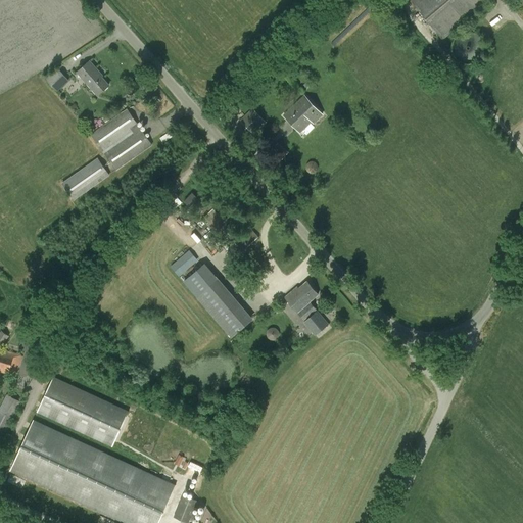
[(410,0),(443,40),(489,0),(410,0)]
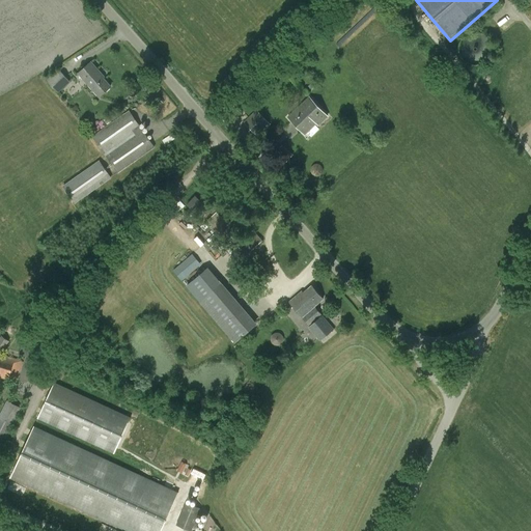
[(475,65),(477,65),(479,65),(480,64),(481,64),(483,63),(485,62),(486,61),(486,60),(488,59),(490,57),(490,56),(491,55),(492,53),(492,51),(492,50),(492,49),(492,48),(492,46),(492,45),(491,44),(491,43),(491,42),(490,40),(488,39),(487,37),(486,36),(484,35),(483,34),(482,33),(480,32),(478,32),(476,32),(474,32),(472,32),(471,32),(469,33),(467,34),(466,34),(465,35),(463,37),(462,38),(460,39),(460,40),(459,43),(458,44),(458,45),(458,47),(458,48),(458,49),(458,50),(458,51),(458,52),(458,53),(459,54),(459,55),(460,56),(460,57),(462,58),(463,60),(464,60),(464,61),(466,63),(468,64),(470,64),(471,65),(473,65),(474,65),(475,65)]
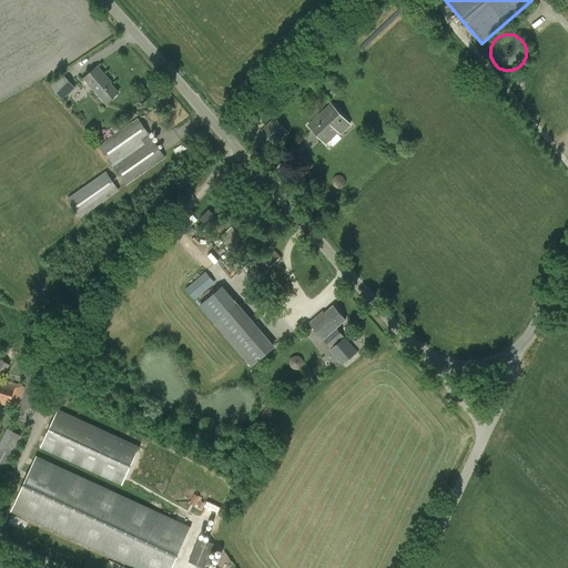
[(117,92),(103,77),(104,75),(95,67),(82,78),(105,103),(117,92)]
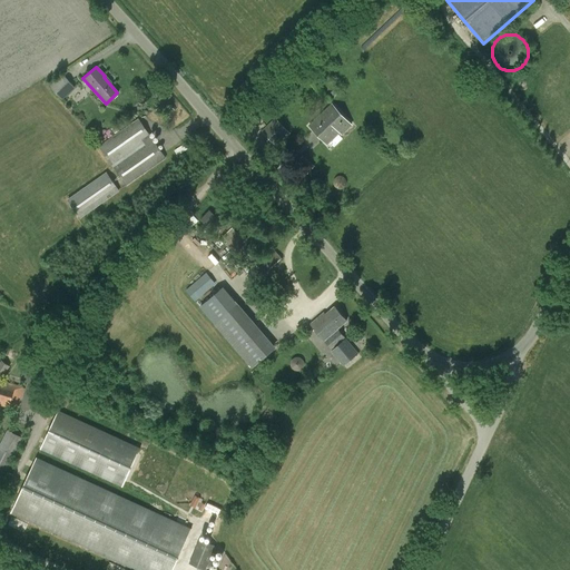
[(76,88),(64,74),(49,86),(62,99),(76,88)]
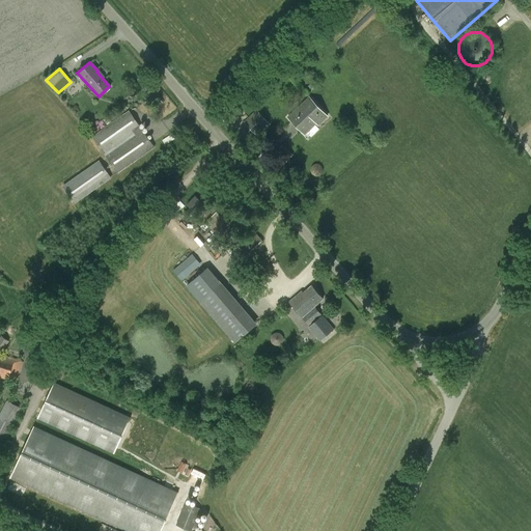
[(309,96),(287,116),(305,135),(317,123),(318,124),(328,115),(309,96)]
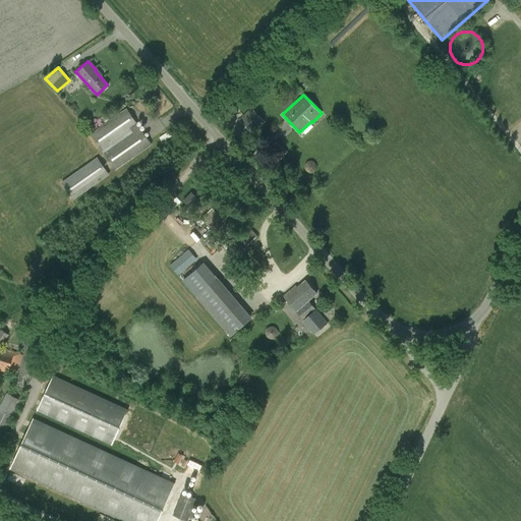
[(102,151),(131,130),(133,132),(104,153),(115,170),(152,143),(127,108),(91,133),(102,151)]
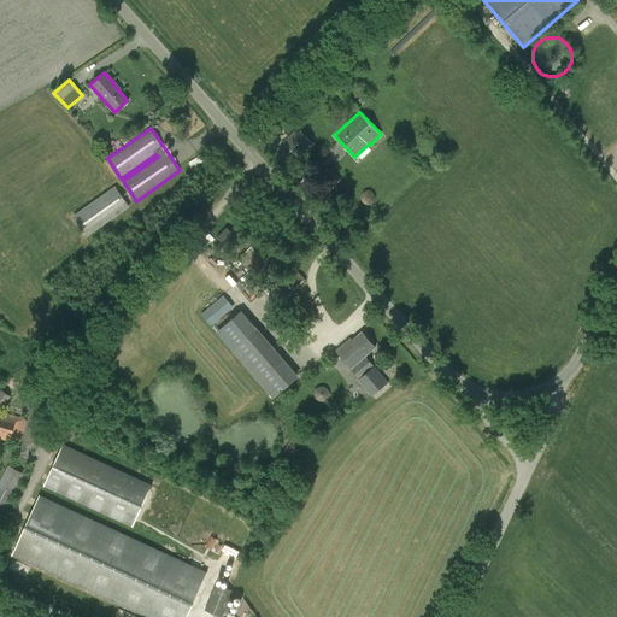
[(283,141),(300,158),(315,145),(298,128),(283,141)]
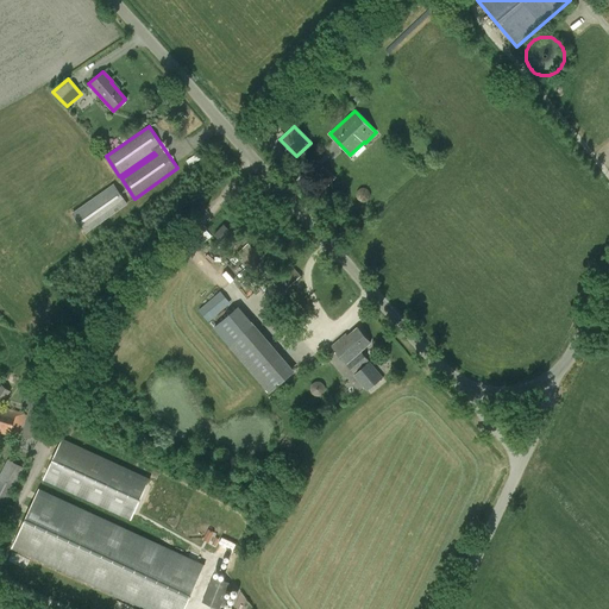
[(315,175),(327,187),(337,177),(324,165),(315,175)]
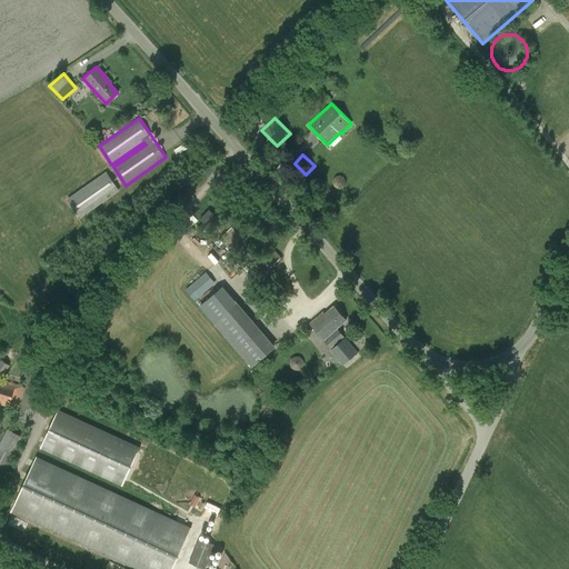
[(67,199),(80,218),(119,190),(107,171),(67,199)]
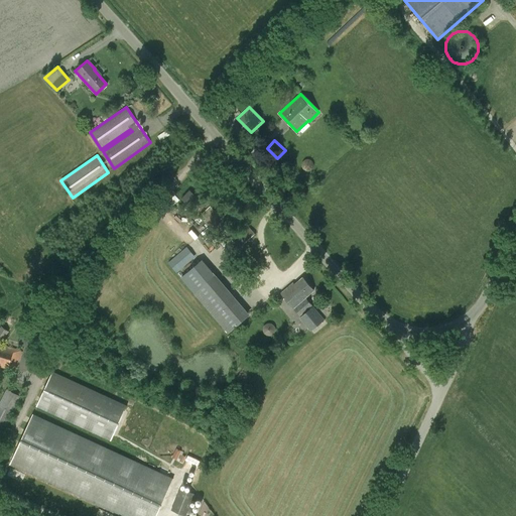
[(196,196),(189,189),(181,199),(187,205),(196,196)]
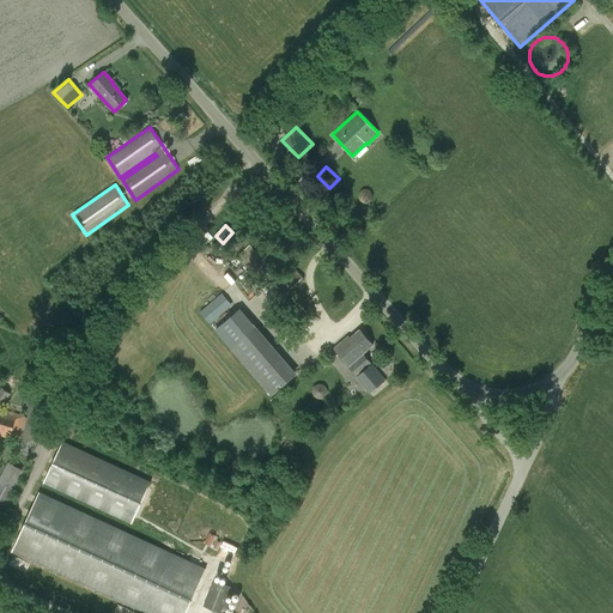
[(244,260),(243,261),(250,271),(265,259),(258,249),(255,252),(250,244),(240,254),(244,260)]
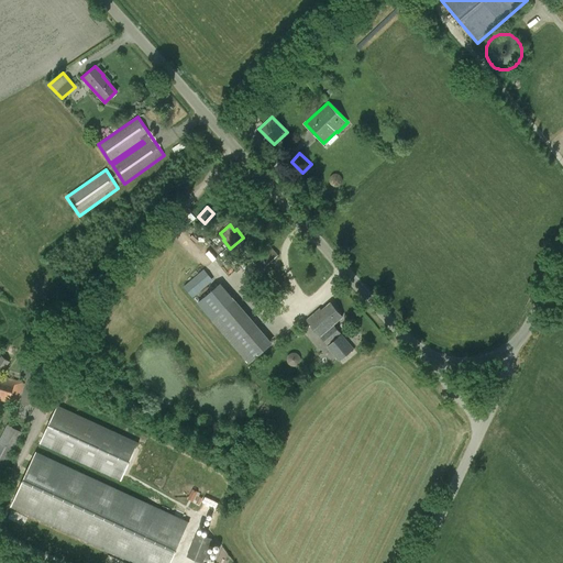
[(278,255),(269,245),(246,266),(255,276),(278,255)]
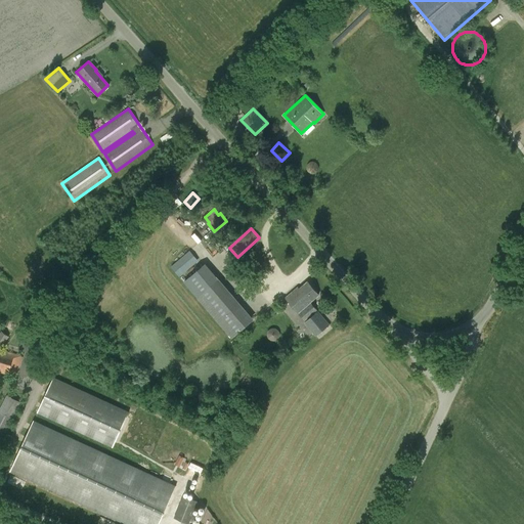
[(191,249),(173,267),(182,276),(201,259),(191,249)]
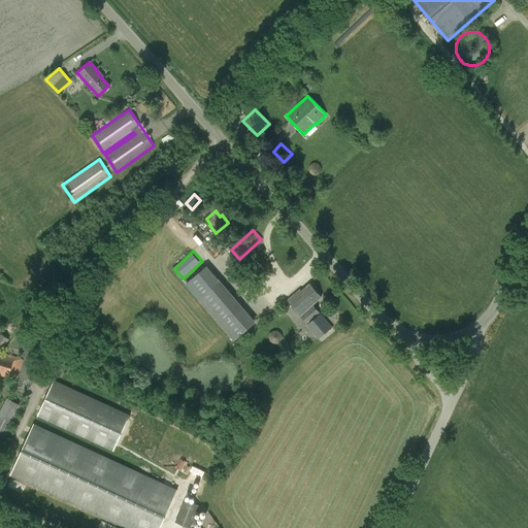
[(254,323),(219,283),(206,267),(186,285),(199,300),(233,339),(253,323),(254,323)]
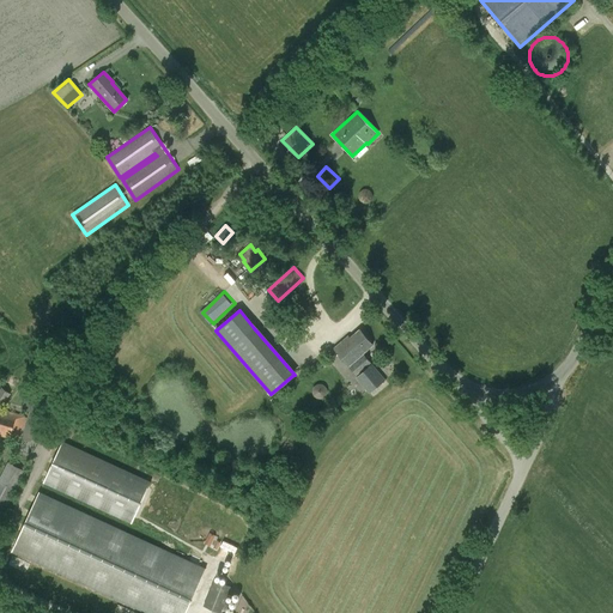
[(349,335),(343,341),(345,344),(347,341),(363,360),(366,358),(363,353),(374,345),(359,329),(350,338),(349,335)]
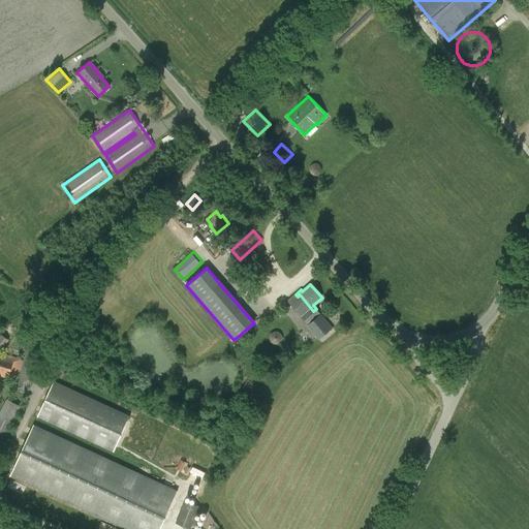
[(298,297),(296,294),(288,301),(308,323),(320,313),(316,309),(313,311),(300,294),(298,297)]
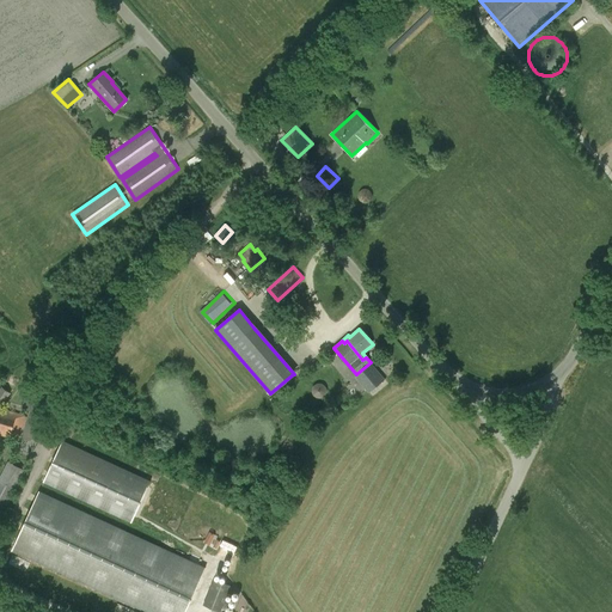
[(356,378),(369,393),(386,379),(372,363),(356,378)]
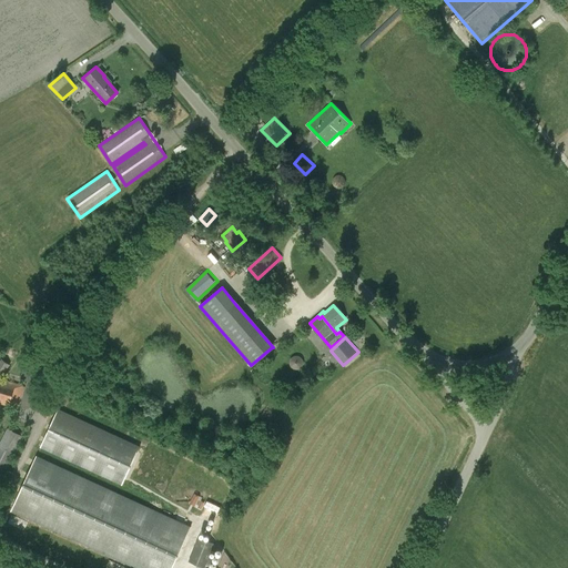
[(12,344),(1,358),(0,356),(0,373),(2,375),(10,365),(9,364),(10,363),(11,364),(21,351),(12,344)]
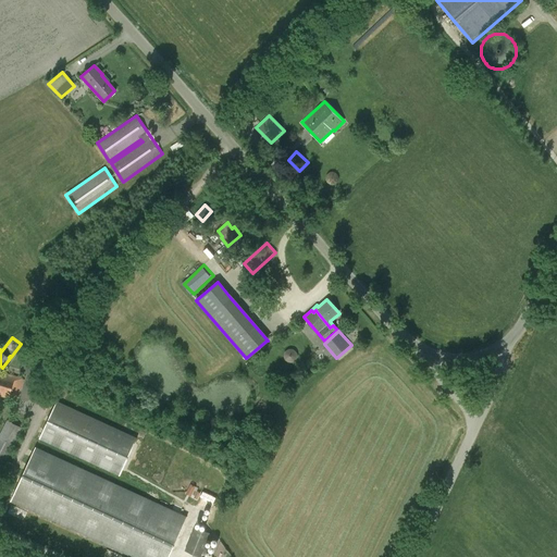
[(255,356),(246,363),(251,370),(261,362),(255,356)]
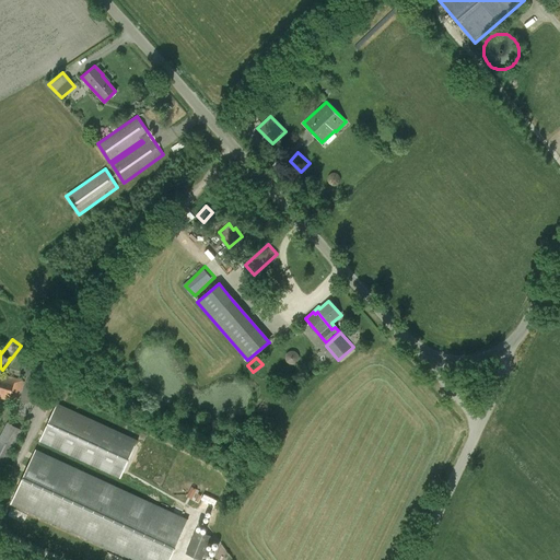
[(0,397),(18,404),(24,382),(0,373),(0,397)]
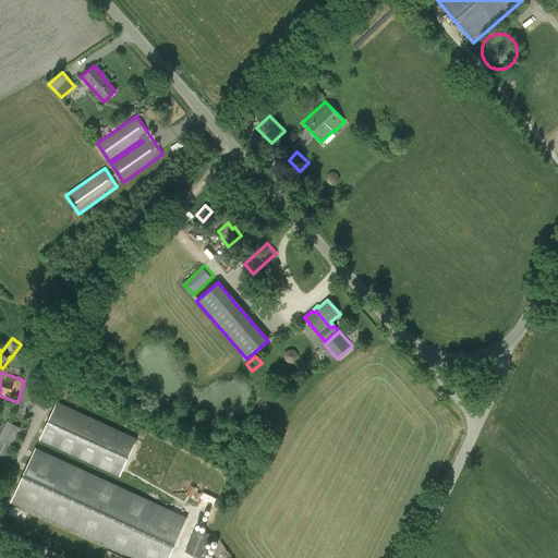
[(137,438),(57,402),(40,438),(120,475),(137,438)]
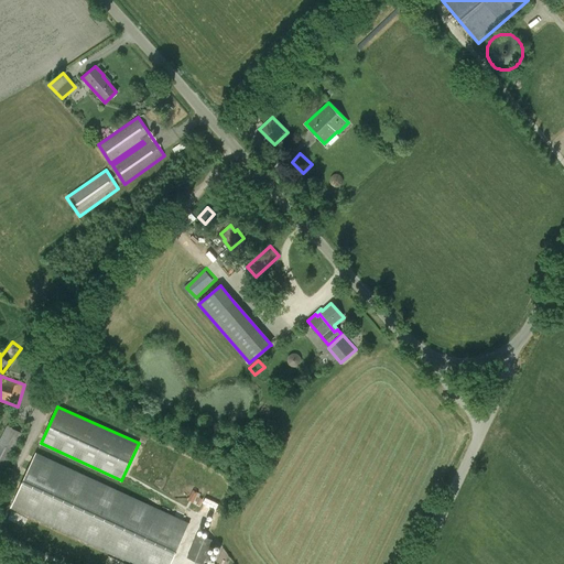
[(0,442),(0,475),(1,476),(23,434),(9,426),(0,442)]
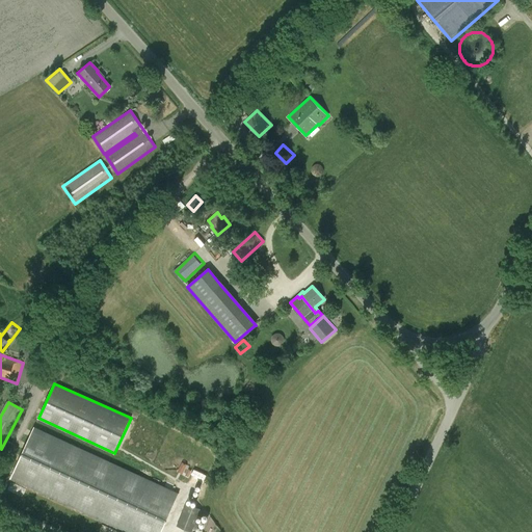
[(11,477),(73,506),(130,531),(160,531),(179,494),(34,427),(11,477)]
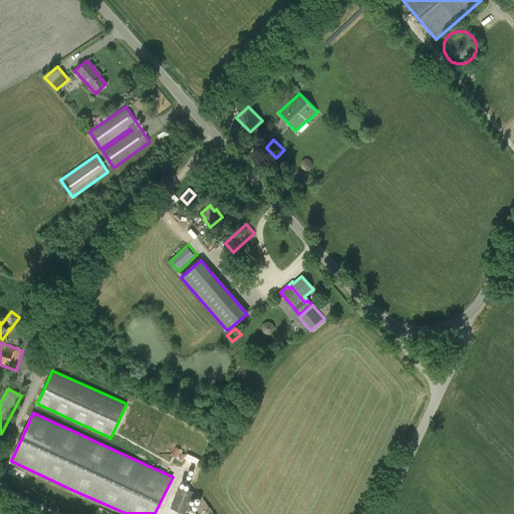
[(171,508),(186,513),(194,492),(180,486),(171,508)]
